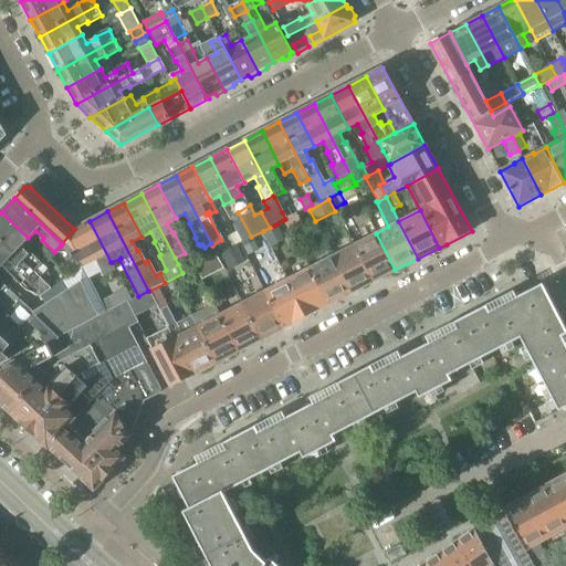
[(1,212),(0,212),(0,238),(41,276),(48,269),(30,252),(29,253),(21,245),(28,238),(1,212)]
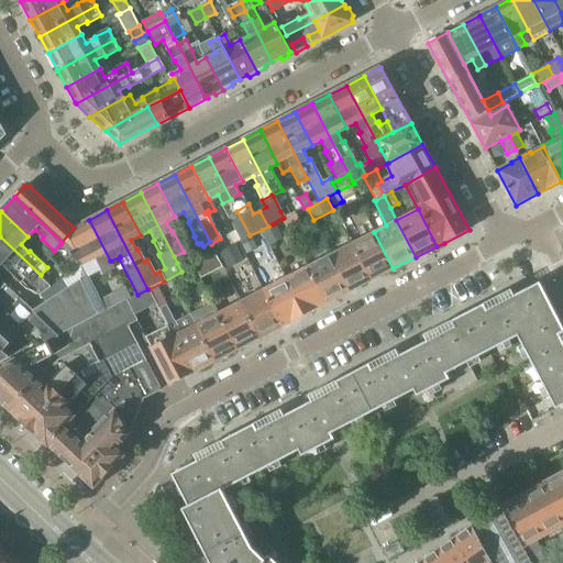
[(250,235),(236,211),(228,216),(235,232),(228,235),(232,244),(250,235)]
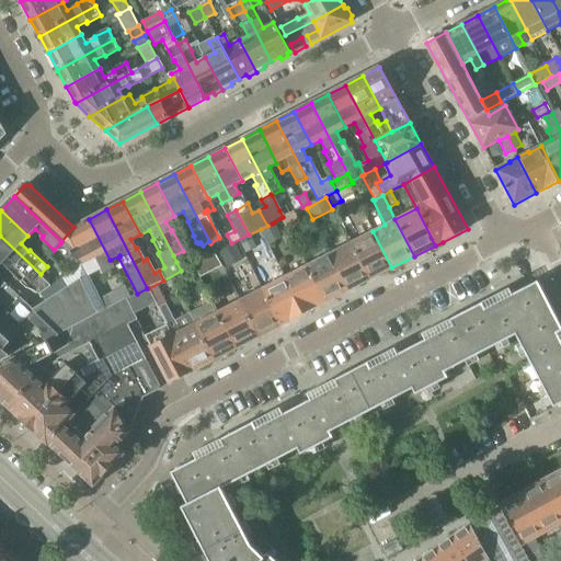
[(287,215),(283,217),(281,218),(285,227),(298,220),(294,212),(287,215)]
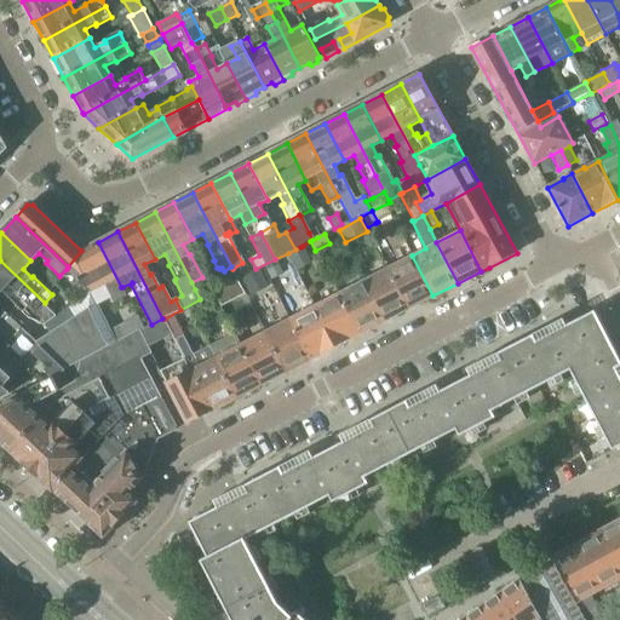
[(67,269),(92,292),(104,286),(114,304),(127,297),(122,287),(121,287),(98,242),(81,251),(68,267),(67,269)]
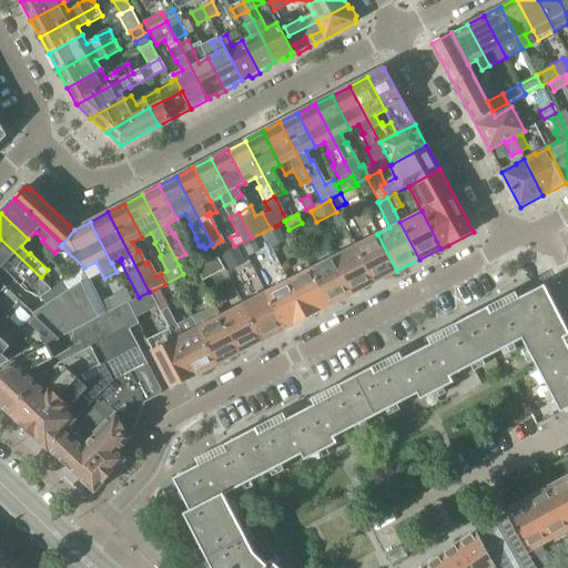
[(264,232),(273,247),(286,241),(277,225),(275,226),(271,229),(264,232)]
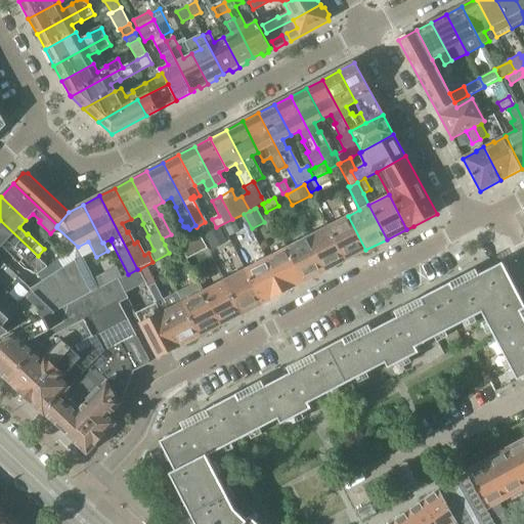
[(326,226),(345,261),(365,250),(348,216),(326,226)]
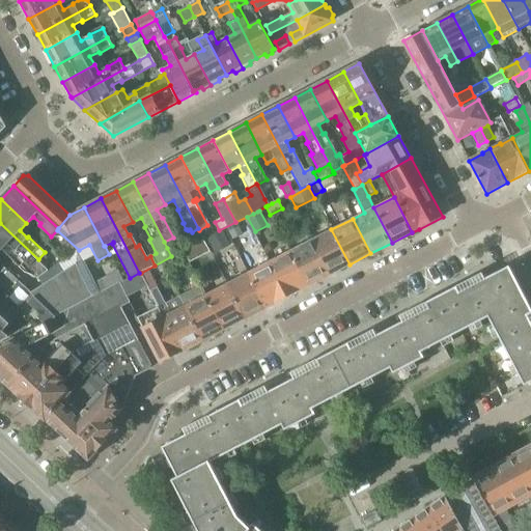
[(0,250),(0,251),(1,250),(24,272),(37,278),(48,272),(37,260),(38,259),(0,223),(0,250)]
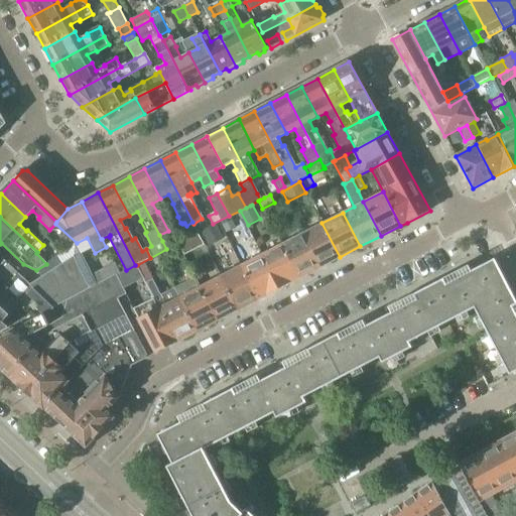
[(301,234),(318,268),(340,257),(321,223),(301,234)]
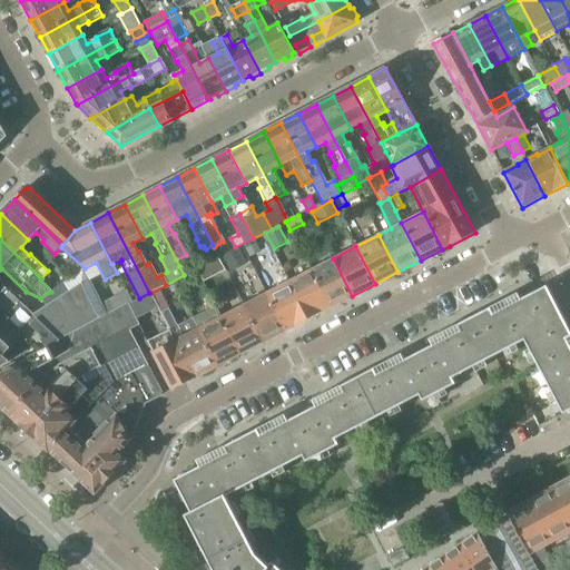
[(310,269),(330,307),(352,296),(333,258),(310,269)]
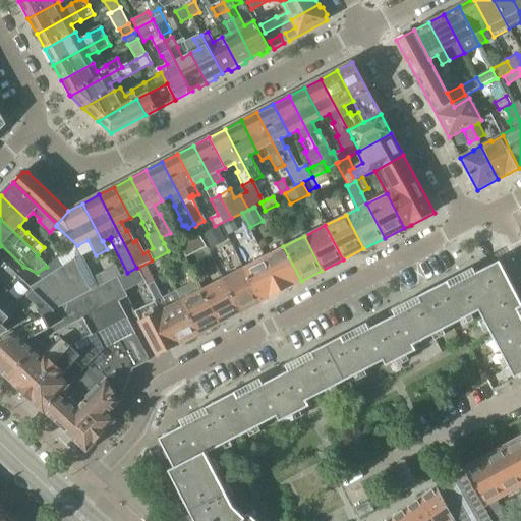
[(164,243),(168,251),(175,248),(171,239),(164,243)]
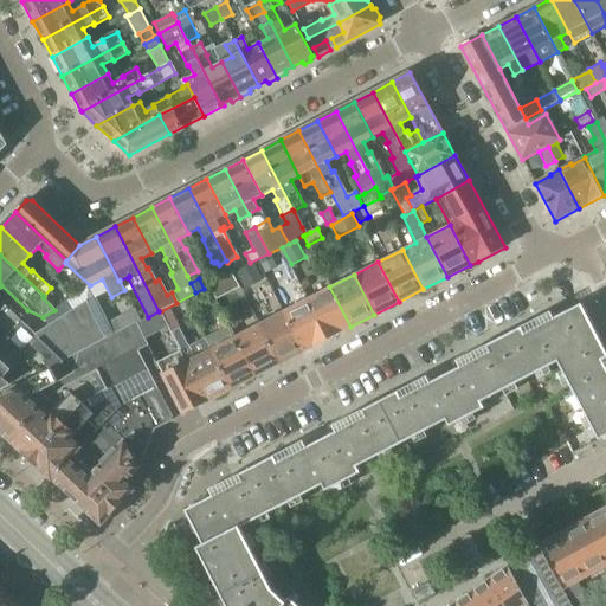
[(225,279),(210,287),(214,296),(224,291),(226,296),(239,289),(236,282),(229,285),(225,279)]
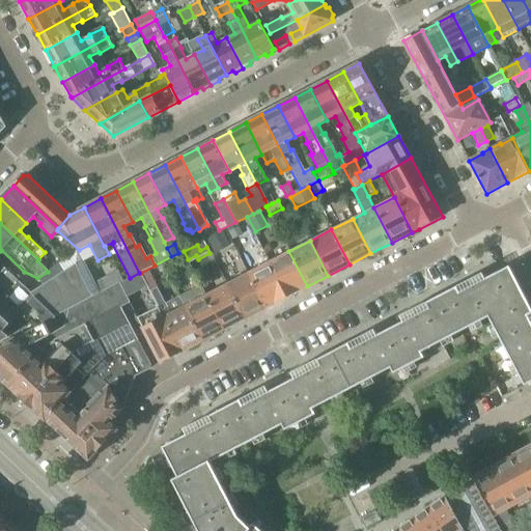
[(19,281),(56,316),(98,295),(93,285),(79,250),(48,272),(37,278),(24,272),(1,250),(0,251),(0,250),(0,263),(9,273),(19,281)]
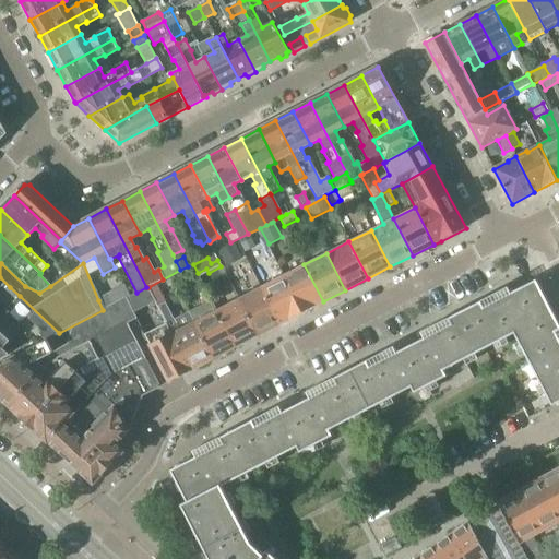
[(198,273),(193,264),(171,276),(176,284),(198,273)]
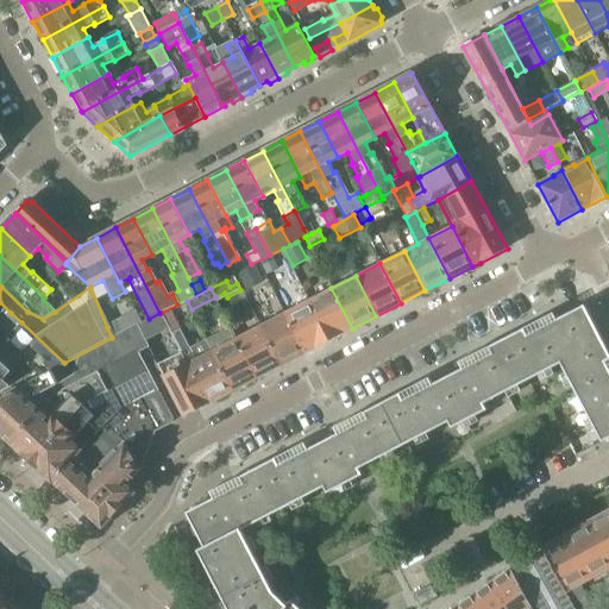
[(307,301),(328,341),(345,333),(352,328),(331,288),(307,301)]
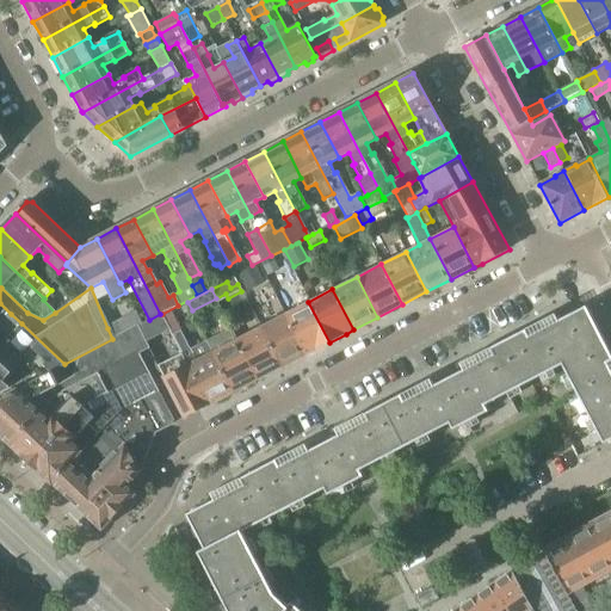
[(284,314),(306,355),(315,350),(315,351),(329,343),(308,302),(284,314)]
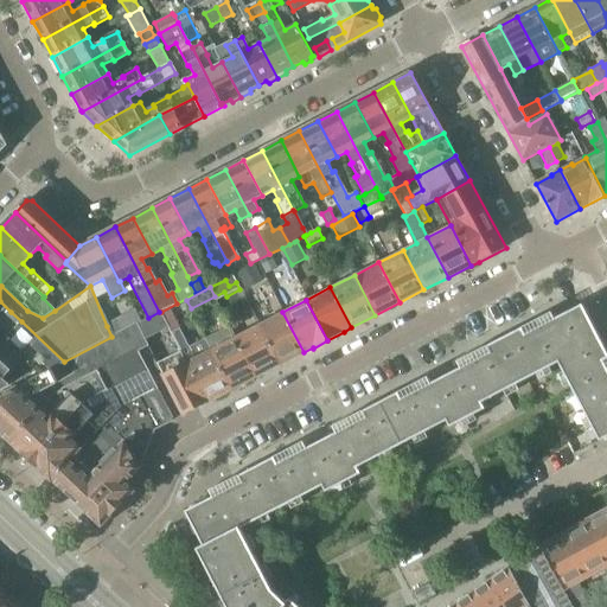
[(0,323),(11,312),(0,301),(0,323)]
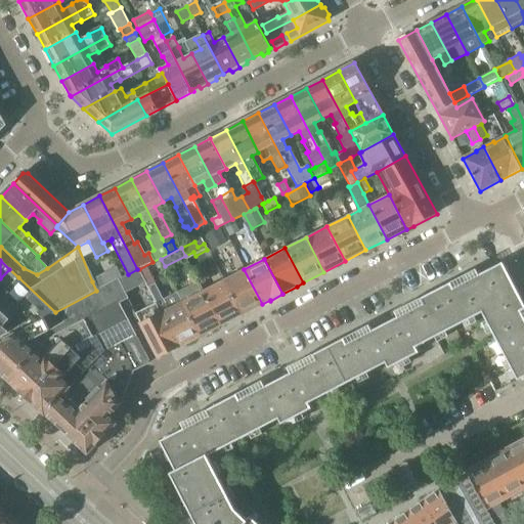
[(450,284),(435,291),(454,328),(482,313),(518,294),(501,263),(476,276),(484,293),(476,298),(467,281),(452,289),(450,284)]
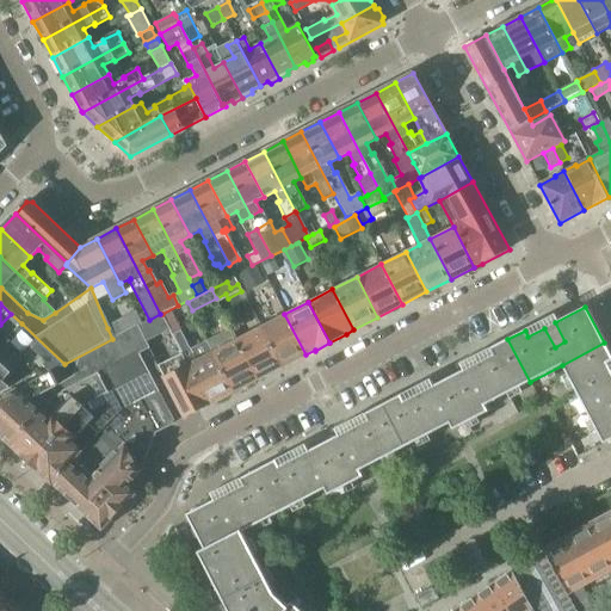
[(16,382),(22,389),(67,365),(65,364),(22,323),(11,314),(0,325),(0,329),(8,338),(0,345),(0,393),(11,388),(4,382),(24,360),(30,368),(16,382)]
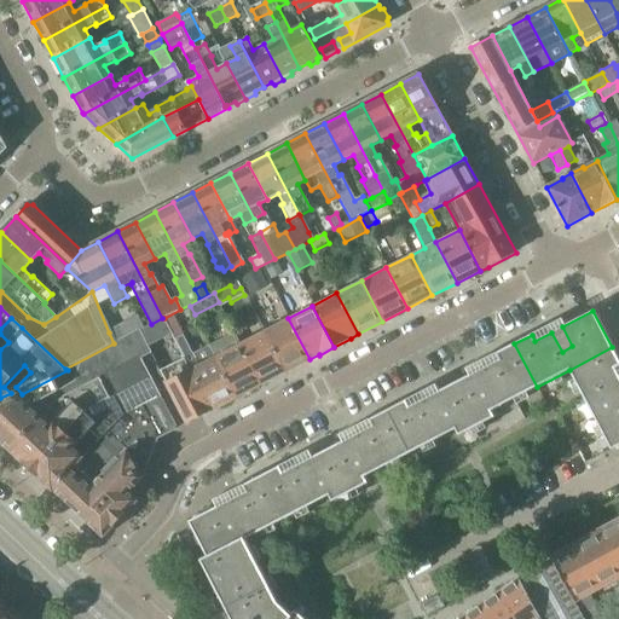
[(138,318),(109,333),(114,343),(139,331),(143,329),(138,318)]
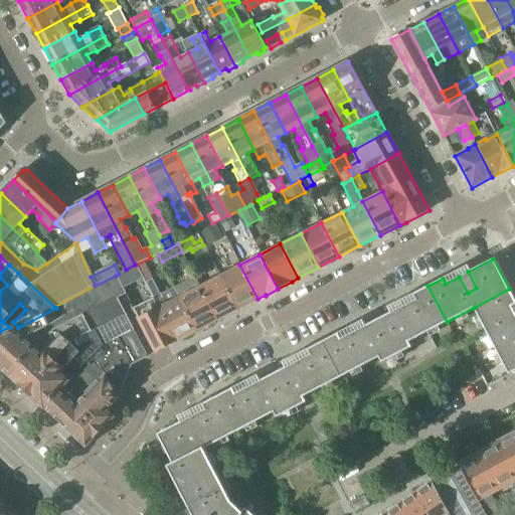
[(135,265),(126,270),(119,274),(116,276),(123,289),(144,278),(140,272),(137,265),(135,265)]
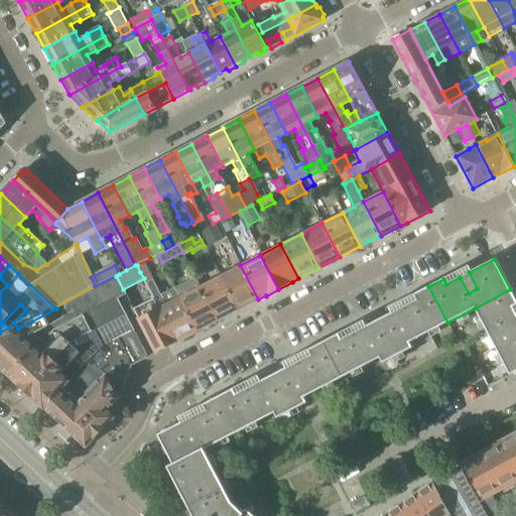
[(221,275),(239,309),(258,299),(240,265),(221,275)]
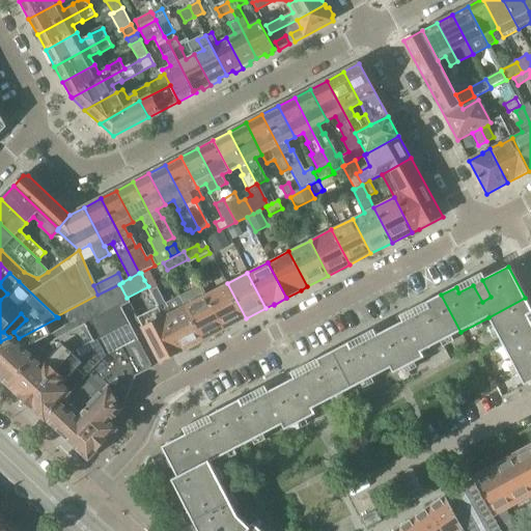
[(148,286),(150,291),(157,288),(158,287),(151,276),(144,280),(148,286)]
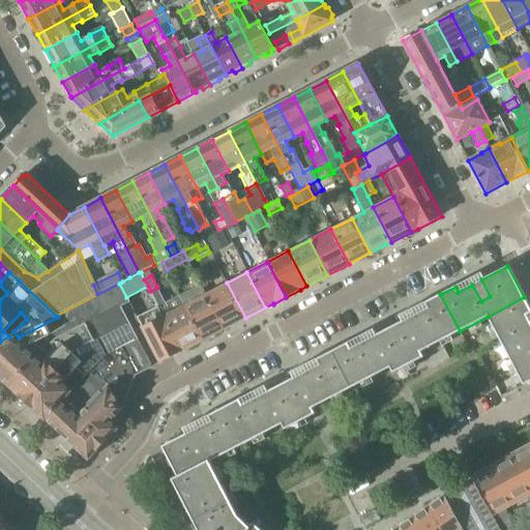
[(205,294),(224,329),(245,318),(227,283),(205,294)]
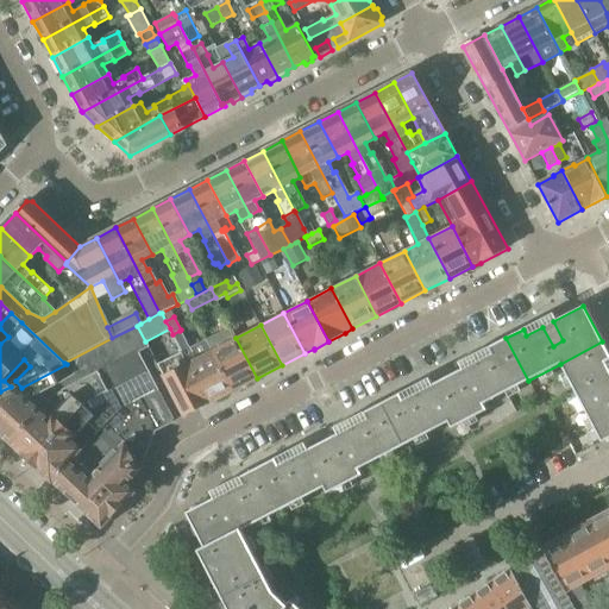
[(10,443),(41,410),(57,393),(98,372),(115,363),(119,370),(139,357),(137,352),(148,346),(145,341),(137,326),(112,338),(64,363),(67,364),(22,388),(0,397),(0,433),(8,441),(10,443)]
